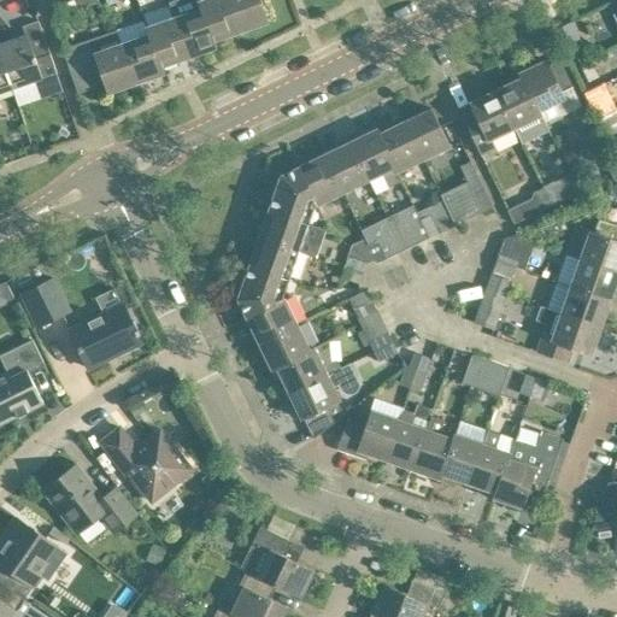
[(99,9),(105,6),(103,0),(77,0),(72,3),(76,12),(95,5),(98,5),(99,9)]
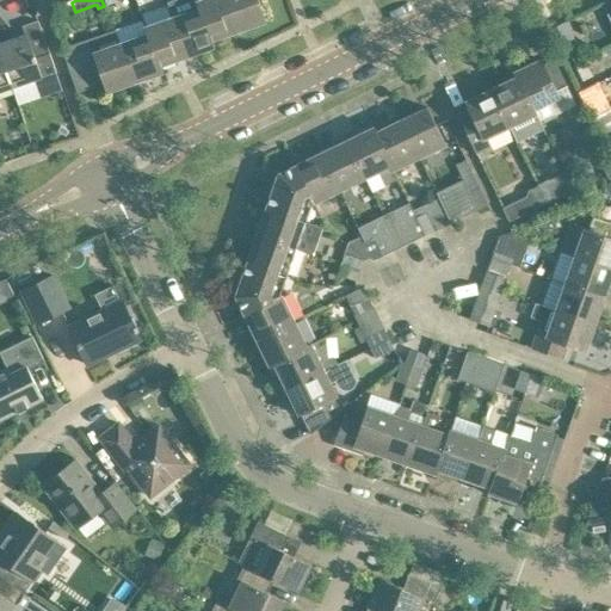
[(213,41),(236,32),(224,0),(201,0),(197,1),(213,48),(215,47),(213,41)]
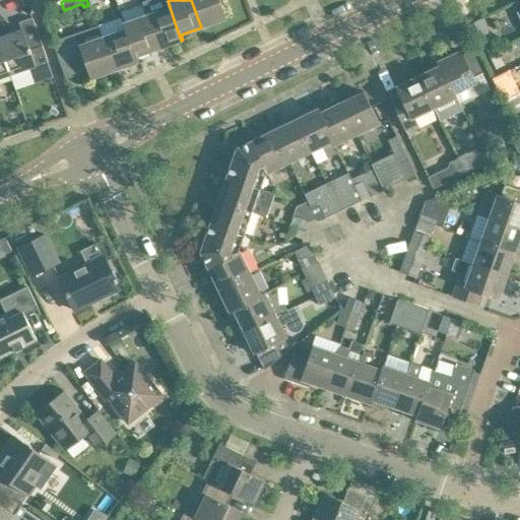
[(226,18),(219,0),(191,0),(201,27),(226,18)]
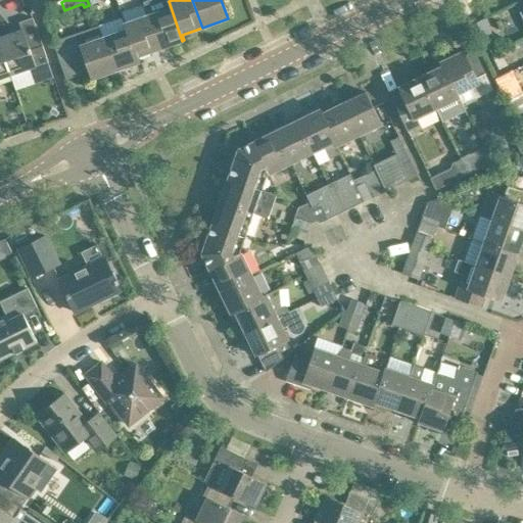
[(158,50),(182,41),(169,1),(170,7),(146,15),(158,50)]
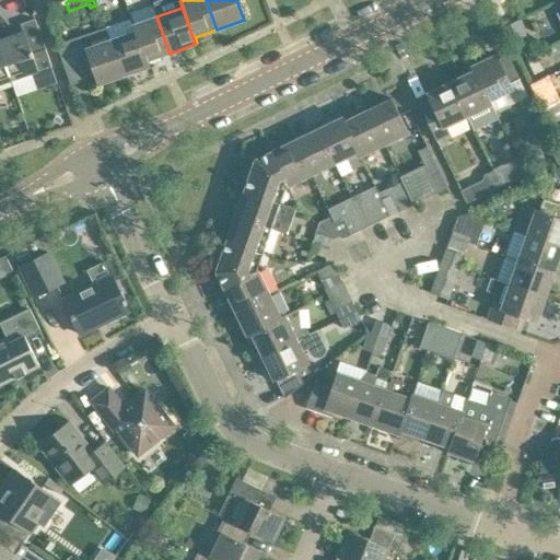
[(148,61),(170,54),(156,16),(133,25),(135,31),(132,31),(146,69),(150,68),(148,61)]
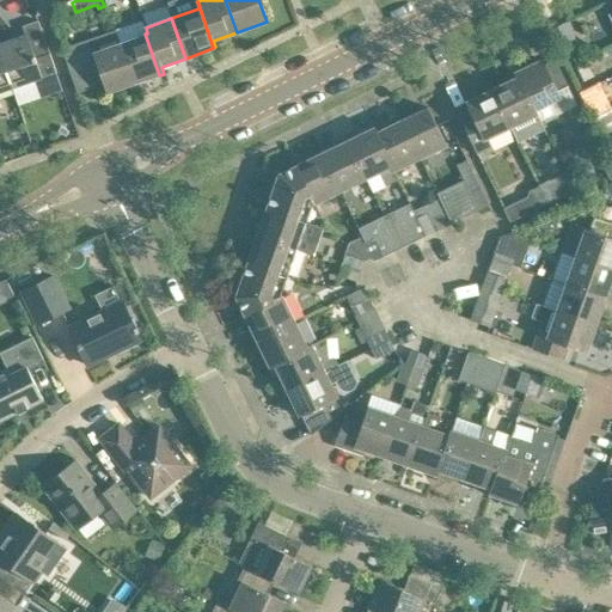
[(56,72),(49,49),(38,20),(23,26),(25,35),(0,42),(0,55),(11,87),(56,72)]
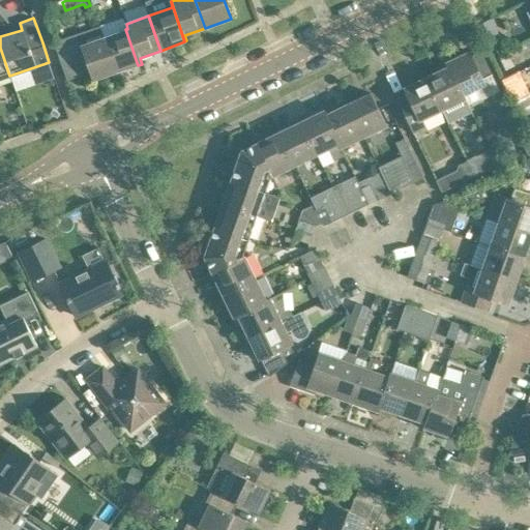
[(80,41),(56,50),(60,61),(83,53),(90,72),(92,80),(115,72),(102,37),(98,27),(78,34),(80,41)]
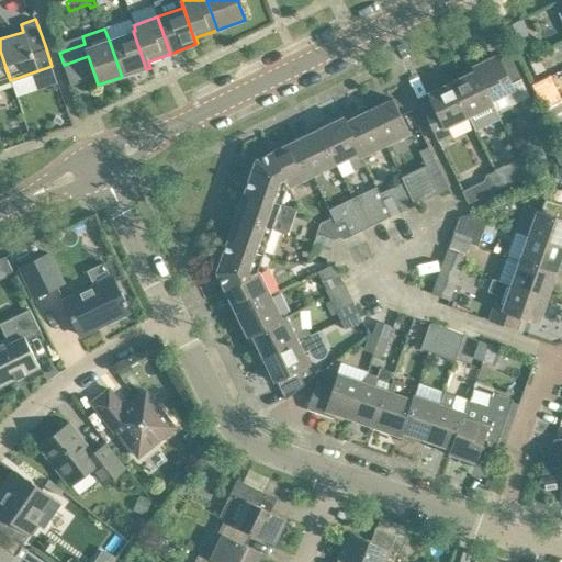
[(133,31),(109,40),(122,77),(146,69),(133,31)]
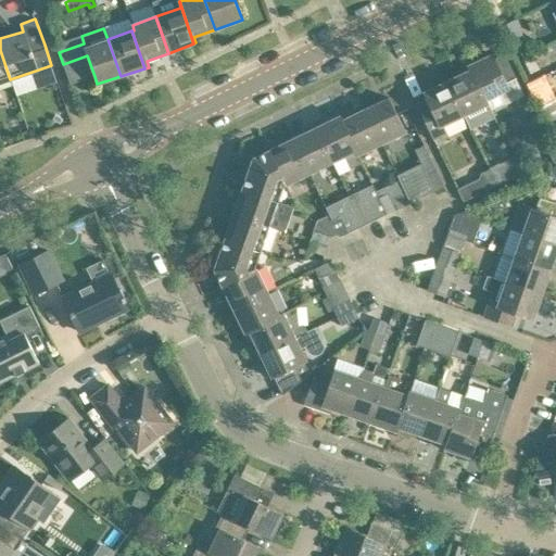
[(522,58),(531,54),(522,37),(514,41),(522,58)]
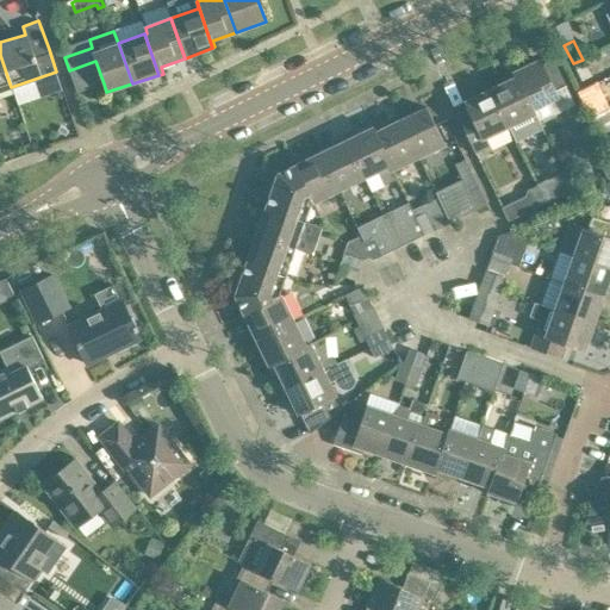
[(0,91),(11,87),(0,55),(0,91)]
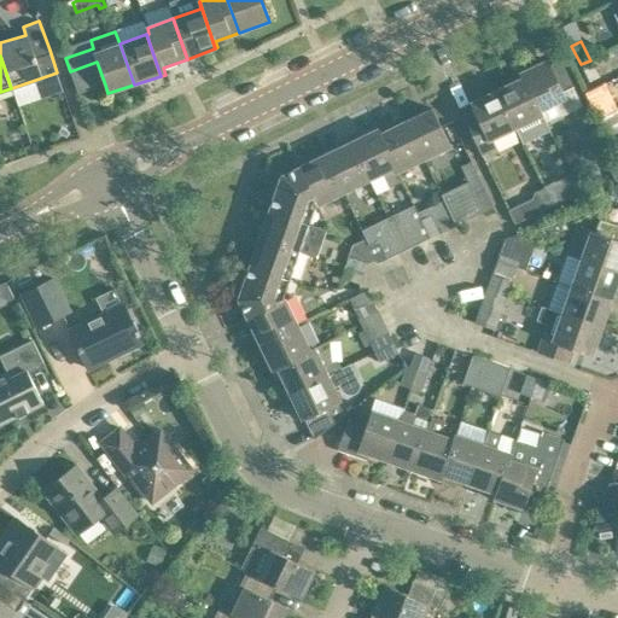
[(563,116),(582,106),(572,87),(563,92),(547,60),(522,73),(547,126),(564,118),(563,116)]
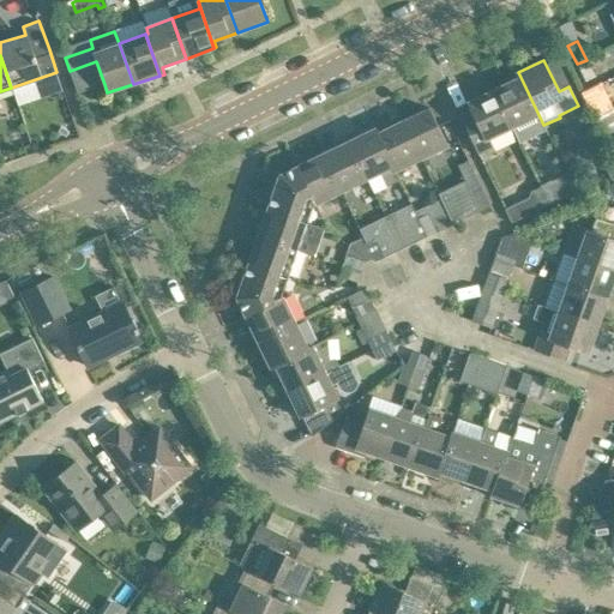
[(587,60),(577,64),(585,83),(595,78),(587,60)]
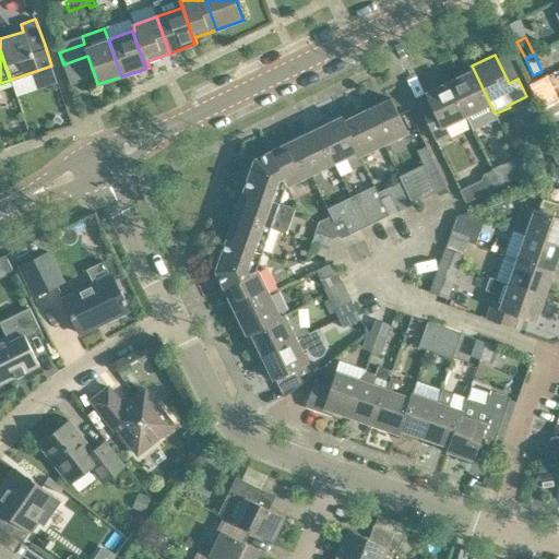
[(450,82),(449,82),(465,117),(473,132),(498,120),(495,114),(472,66),(462,71),(463,75),(450,82)]
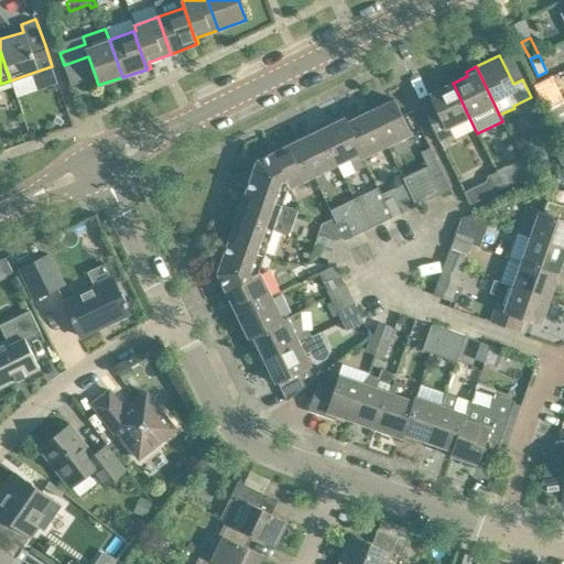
[(540,100),(553,94),(545,79),(533,86),(540,100)]
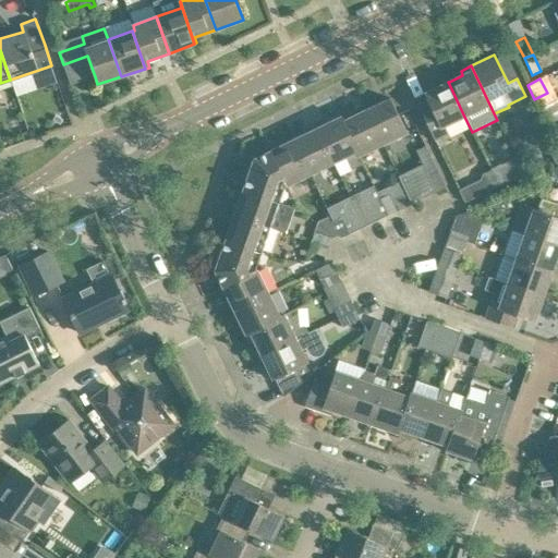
[(444,126),(464,117),(448,82),(435,88),(433,84),(422,89),(428,101),(419,106),(434,140),(447,133),(444,126)]
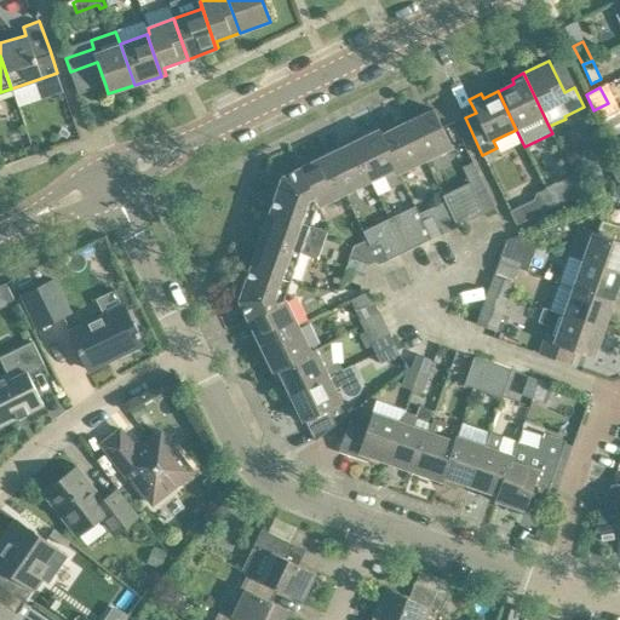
[(600,121),(618,113),(613,103),(595,113),(600,121)]
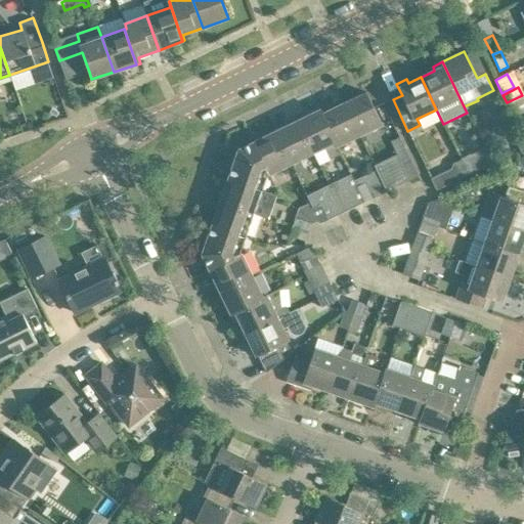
[(382,124),(373,105),(366,92),(343,103),(358,135),(382,124)]
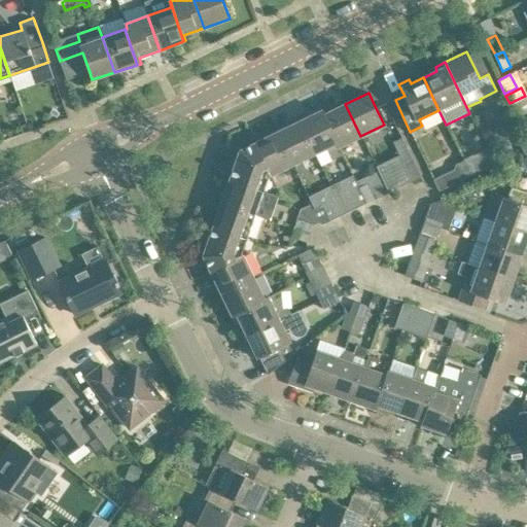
[(526,99),(525,96),(510,103),(513,110),(526,103),(526,99)]
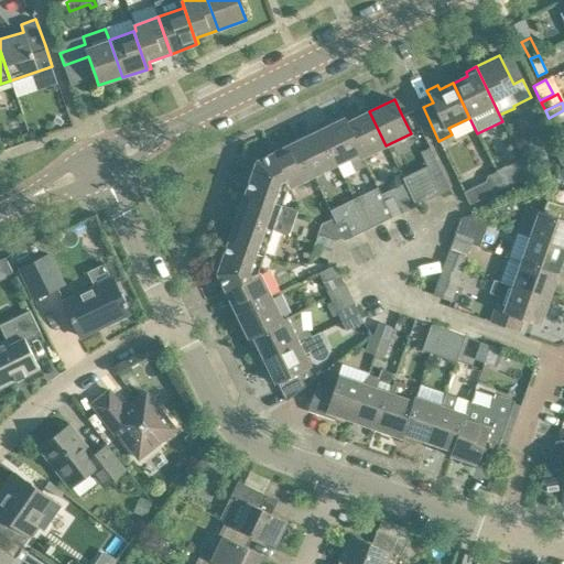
[(362,158),(386,145),(369,111),(356,118),(354,114),(344,119),(362,158)]
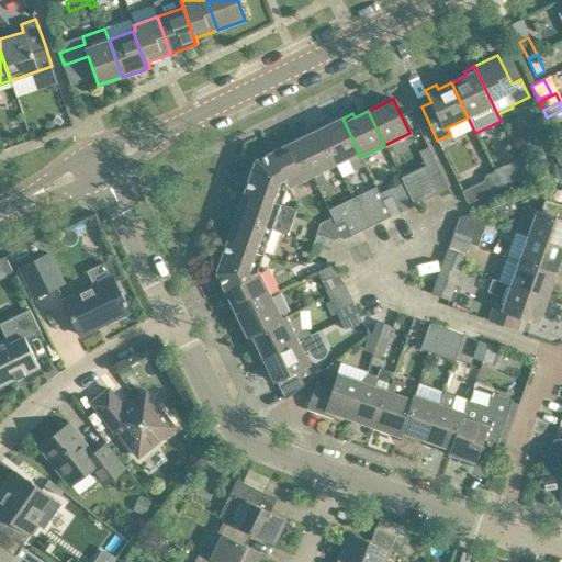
[(364,166),(361,157),(343,119),(328,124),(326,121),(317,124),(336,164),(343,177),(364,166)]
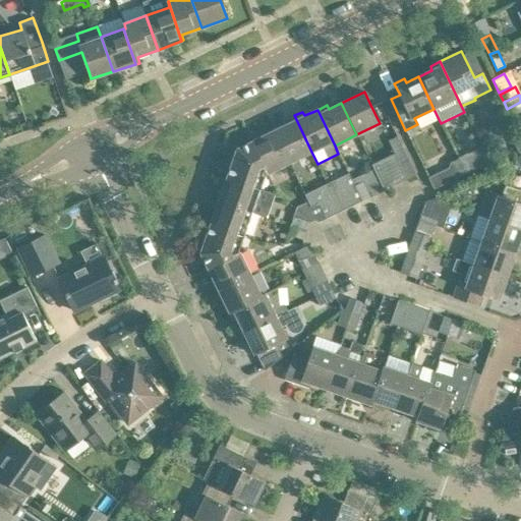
[(289,163),(311,152),(294,115),(285,120),(287,124),(274,130),(289,163)]
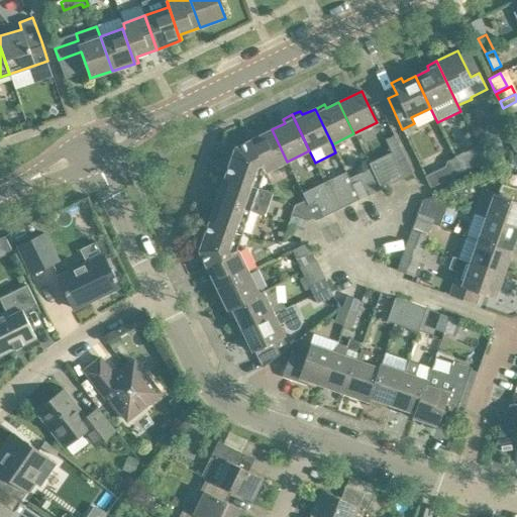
[(267,172),(287,162),(272,129),(251,139),(267,172)]
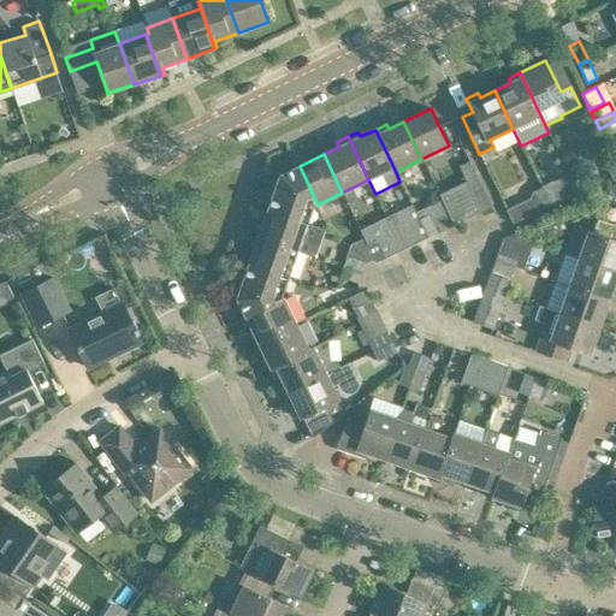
[(467,178),(477,173),(469,161),(460,165),(467,178)]
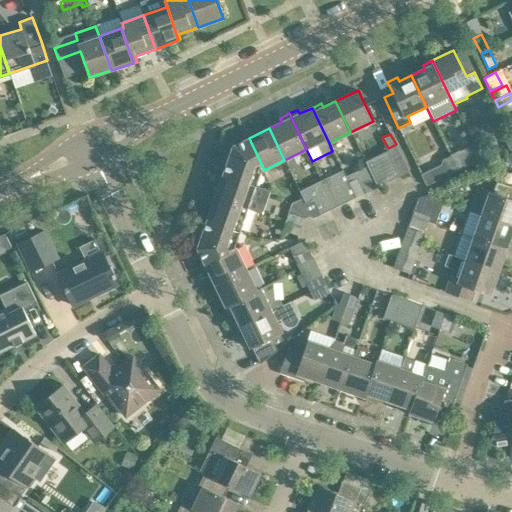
[(260,181),(264,170),(249,138),(233,146),(232,149),(260,181)]
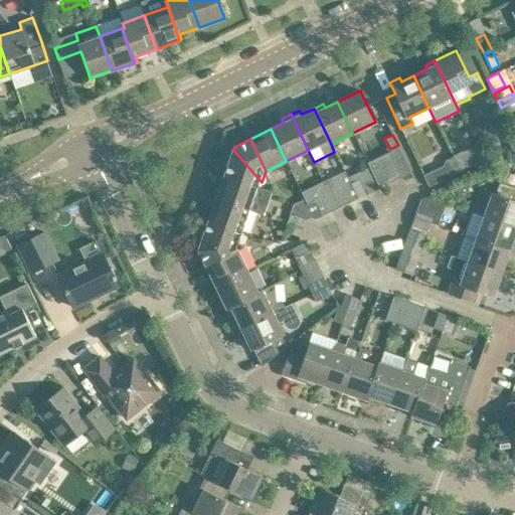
[(394,159),(402,155),(398,145),(390,149),(391,151),(394,159)]
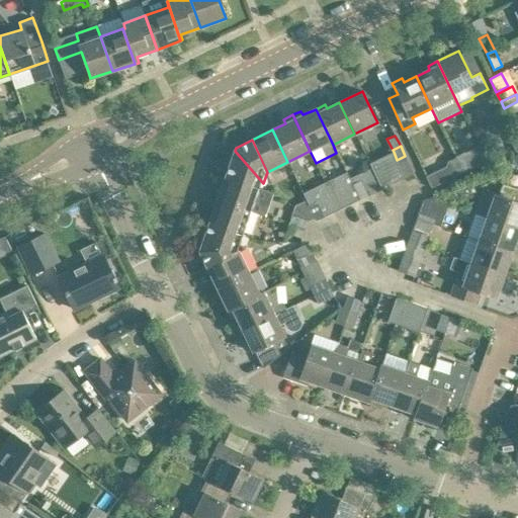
[(456,157),(463,173),(486,162),(478,147),(456,157)]
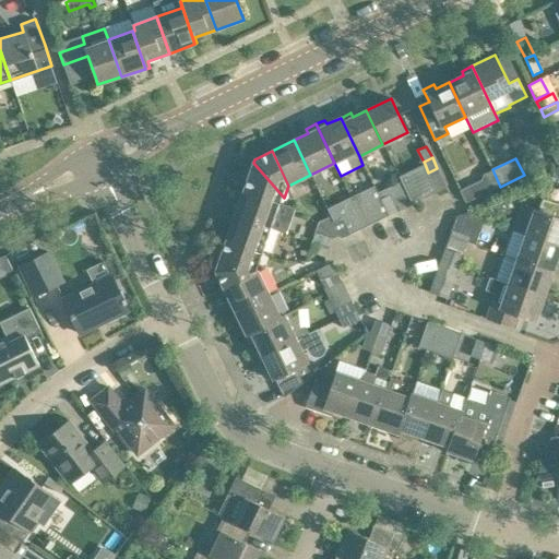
[(282,204),(284,198),(253,163),(250,171),(246,169),(242,177),(248,179),(242,192),(289,209),(290,207),(282,204)]
